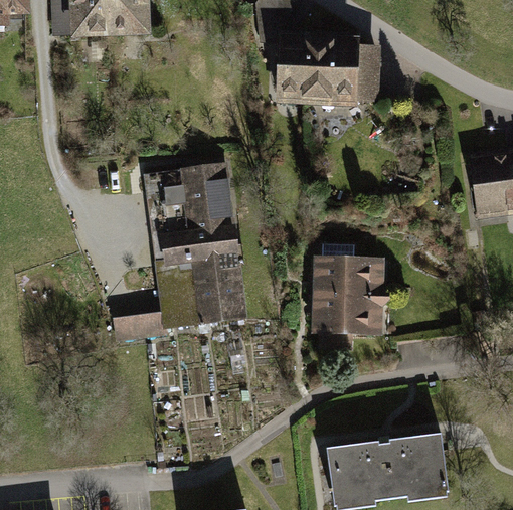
[(0,0),(0,24),(7,24),(7,10),(28,10),(28,0),(0,0)]
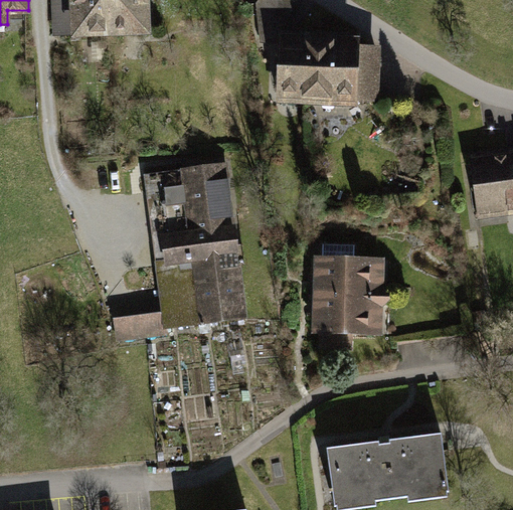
[(65,0),(66,36),(112,35),(110,0),(65,0)]
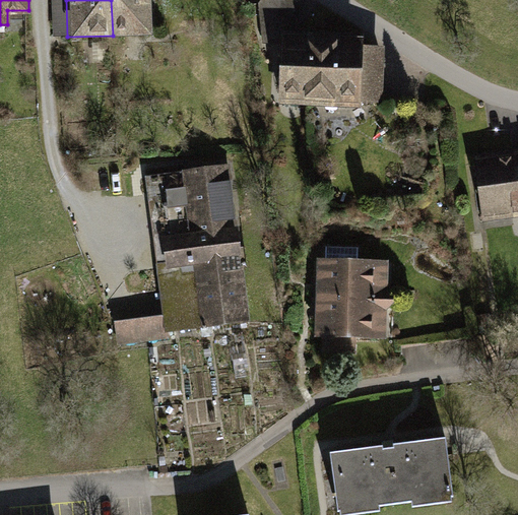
[(151,34),(149,0),(111,0),(113,36),(151,34)]
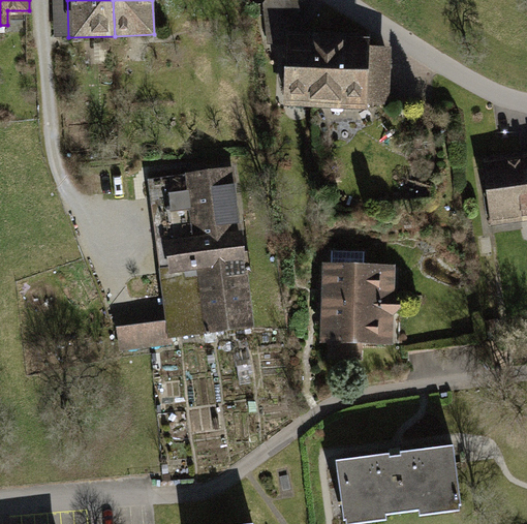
[(312,30),(282,29),(279,104),(309,104),(312,30)]
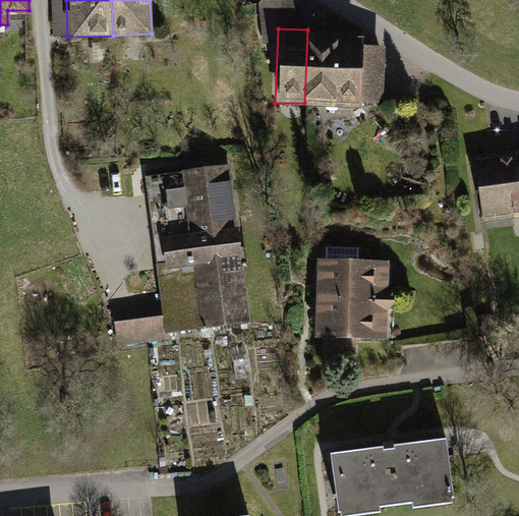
[(359,105),(362,32),(307,30),(304,103),(359,105)]
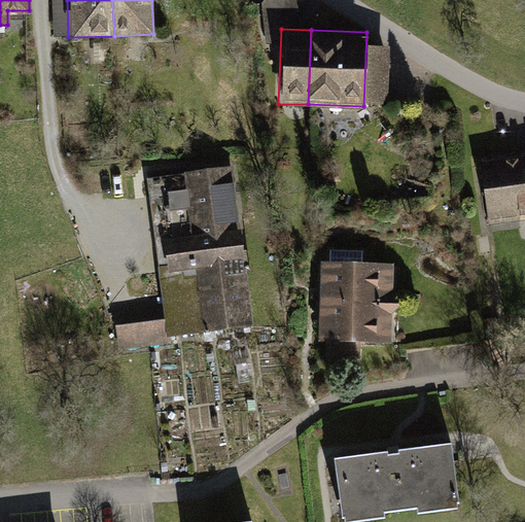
[(524,143),(479,150),(489,229),(513,225),(512,215),(524,213),(524,143)]
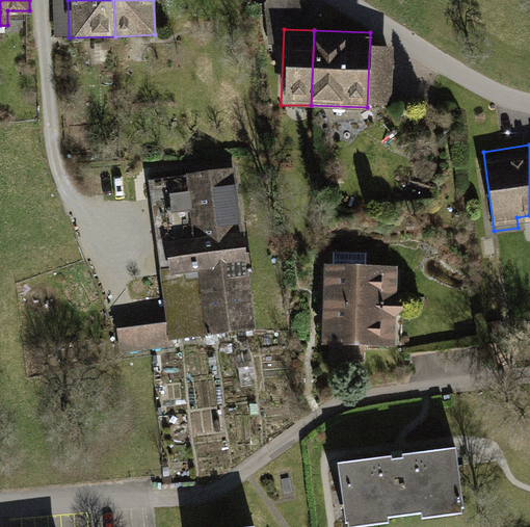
[(238,163),(144,176),(166,342),(259,330),(238,163)]
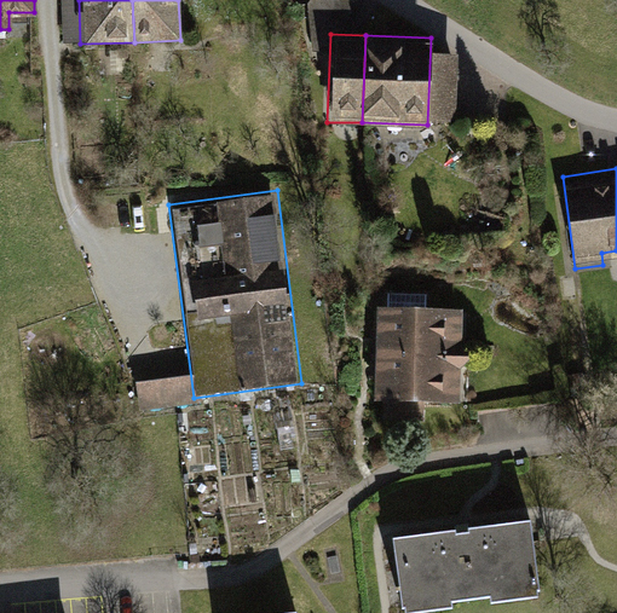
[(463,308),(374,305),(373,357),(461,360),(463,308)]
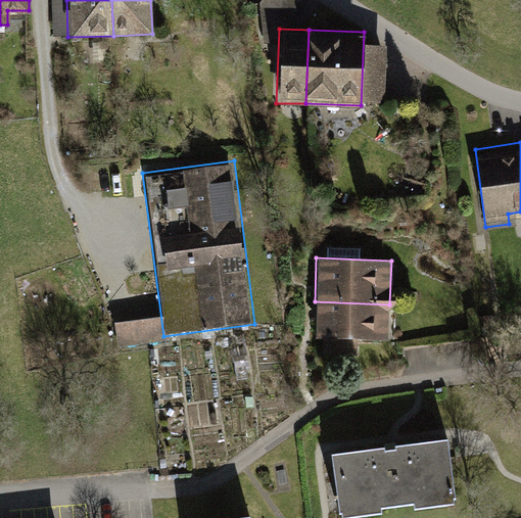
[(314,337),(387,339),(389,304),(315,301),(314,337)]
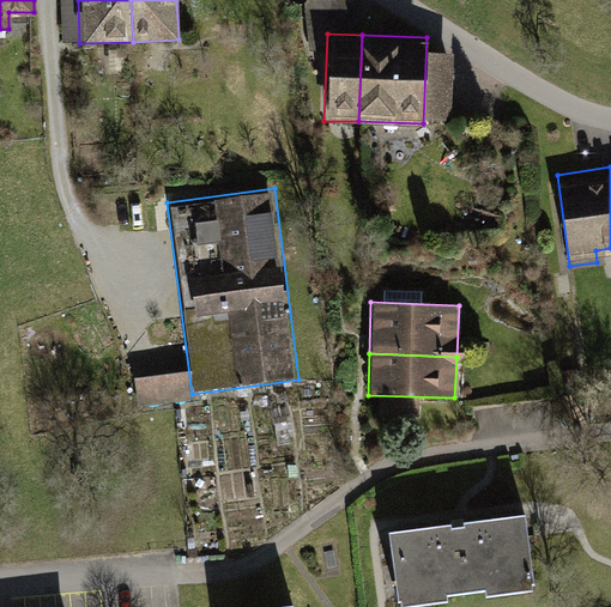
[(186,366),(133,372),(137,404),(189,396),(186,366)]
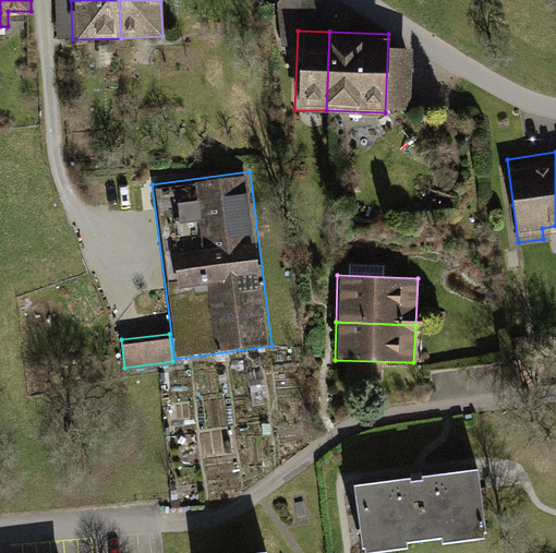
[(486,535),(476,468),(353,485),(363,552),(486,535)]
